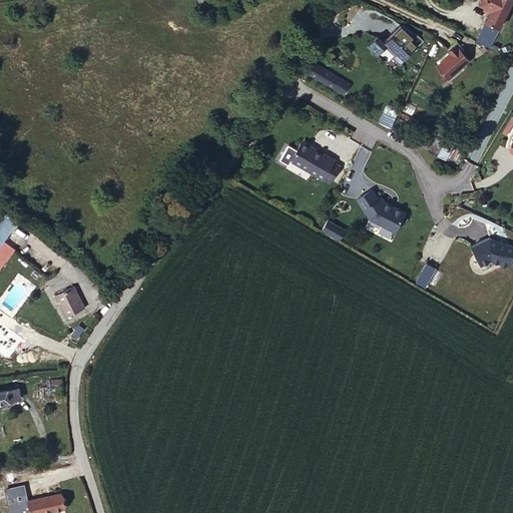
[(476,0),(481,2),(475,13),(489,21),(500,0),(476,0)]
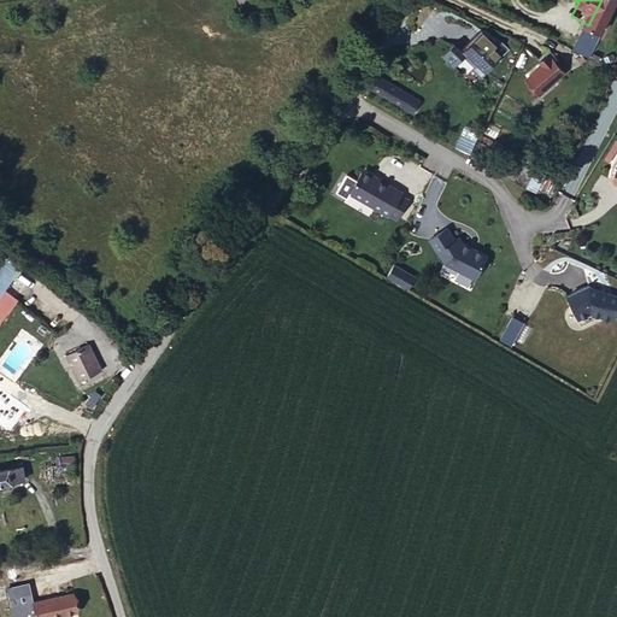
[(571,16),(560,36),(577,45),(588,25),(571,16)]
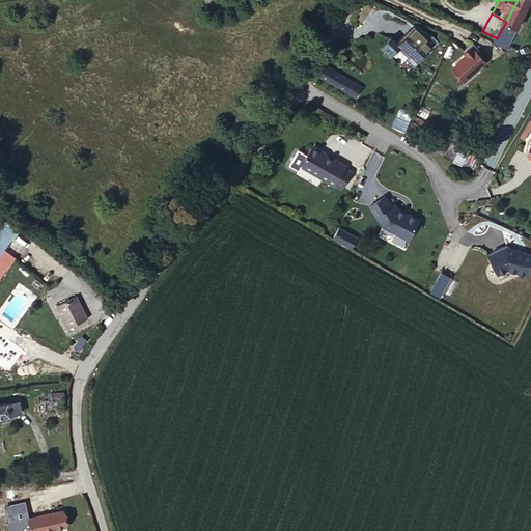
[(404,61),(430,35),(423,29),(421,31),(415,25),(412,28),(407,23),(394,34),(392,33),(388,36),(383,31),(372,42),(382,52),(391,43),(399,51),(397,54),(404,61)]
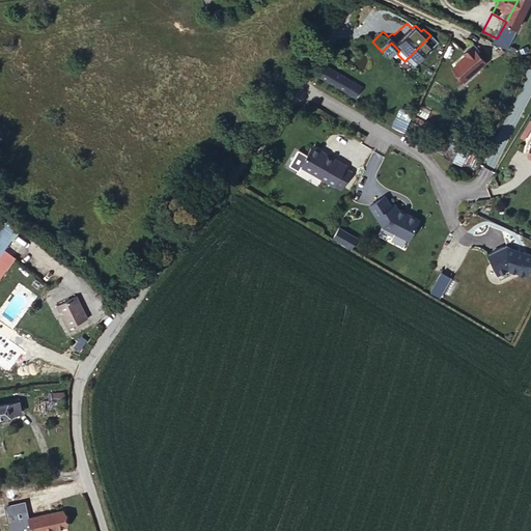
[(460,47),(448,59),(458,71),(479,53),(466,36),(457,43),(460,47)]
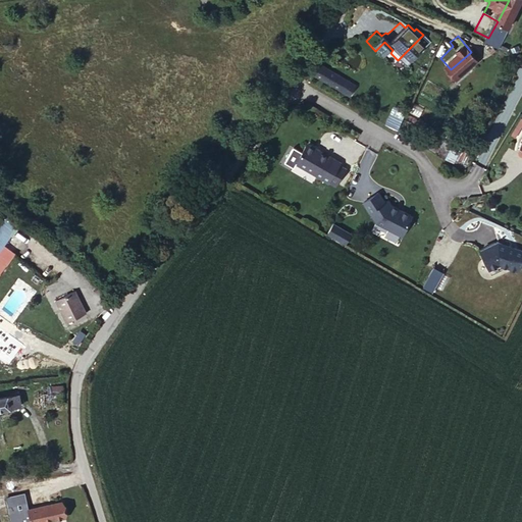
[(338,75),(320,66),(315,75),(332,85),(333,86),(338,75)]
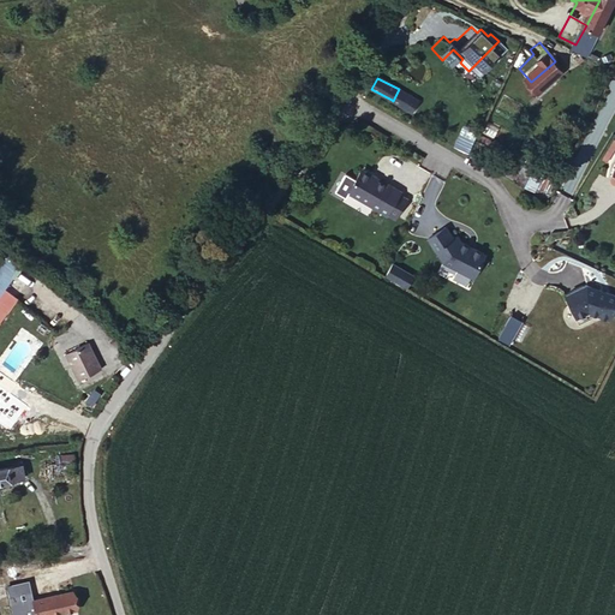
[(419,100),(399,89),(393,101),(406,107),(413,112),(419,100)]
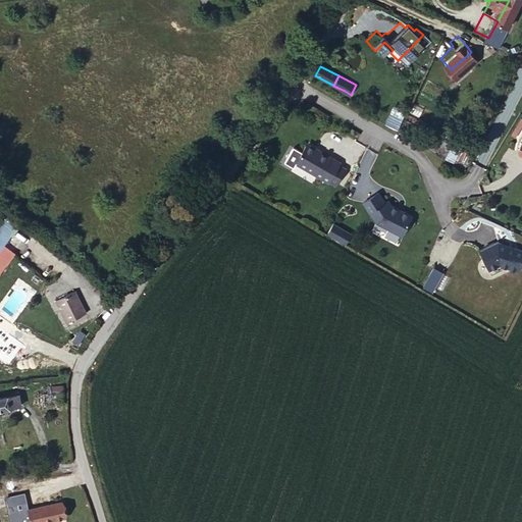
[(398,117),(393,126),(404,133),(409,123),(398,117)]
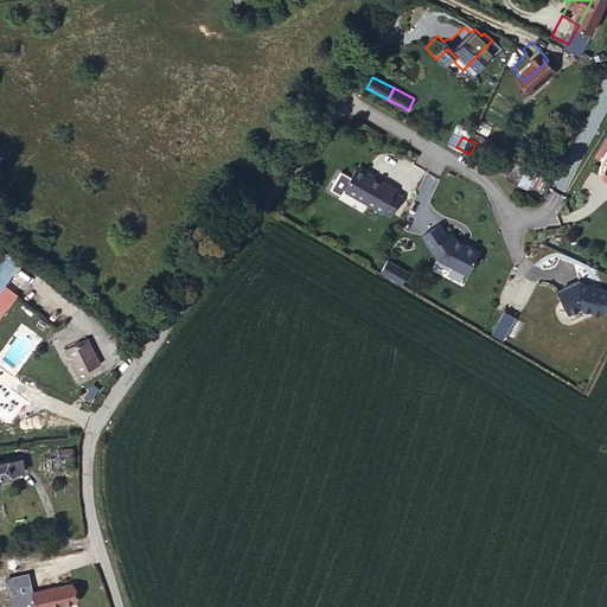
[(522,157),(517,164),(511,176),(522,181),(532,163),(522,157)]
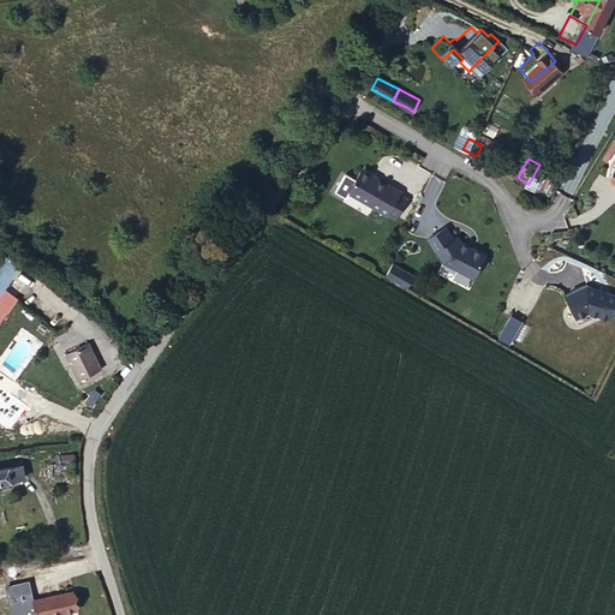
[(614,184),(614,192),(613,198),(614,199),(614,160),(610,159),(601,173),(603,178),(613,184),(614,184)]
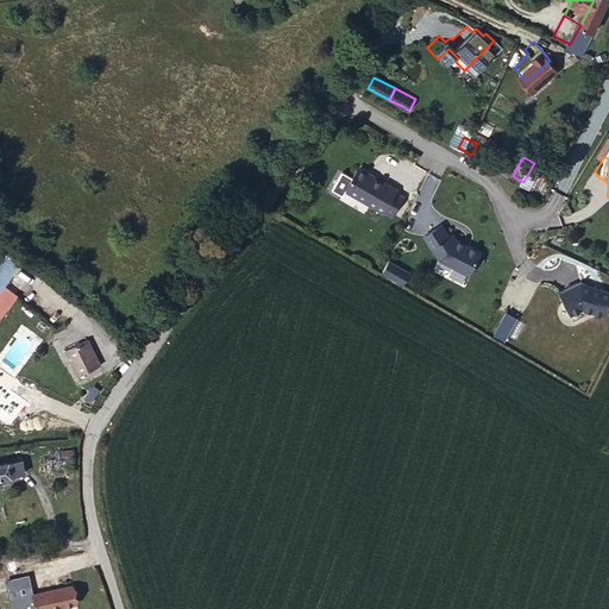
[(513,176),(519,164),(509,158),(502,171),(513,176)]
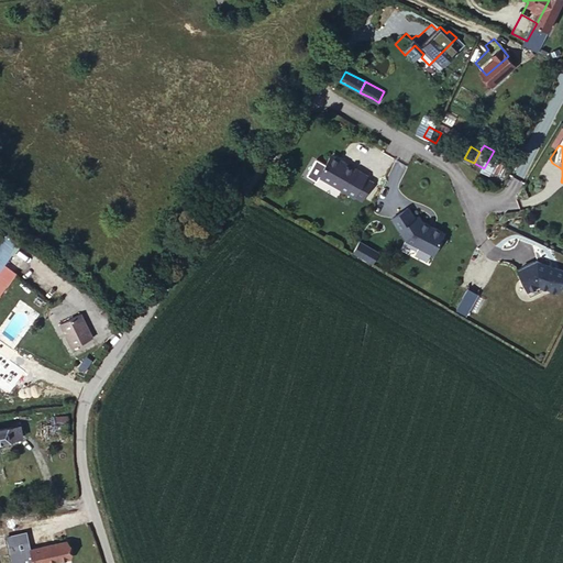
[(318,154),(307,174),(343,195),(344,191),(351,195),(361,177),(354,174),(355,172),(344,165),(342,167),(328,159),(328,155),(321,153),(318,154)]
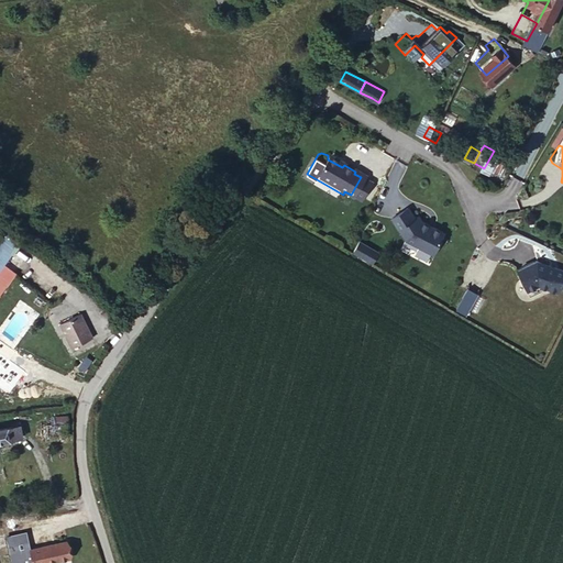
[(404,217),(396,206),(379,217),(394,239),(421,253),(431,234),(431,230),(411,219),(408,214),(404,217)]
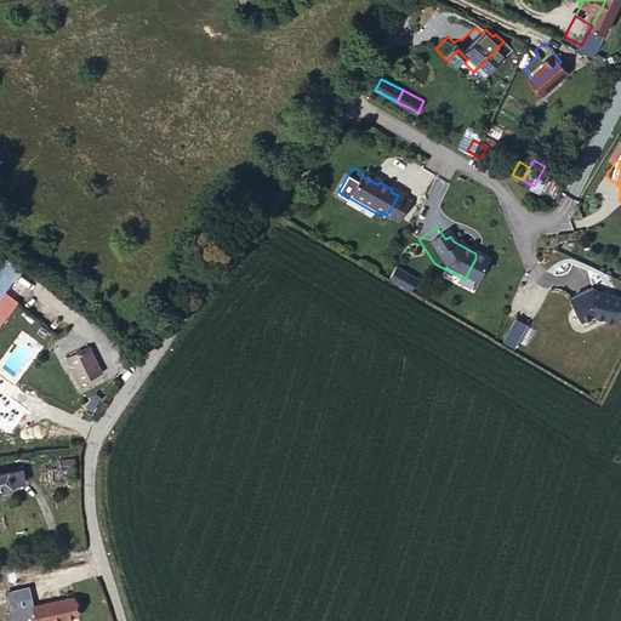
[(0,301),(5,295),(24,269),(10,258),(0,271),(0,301)]
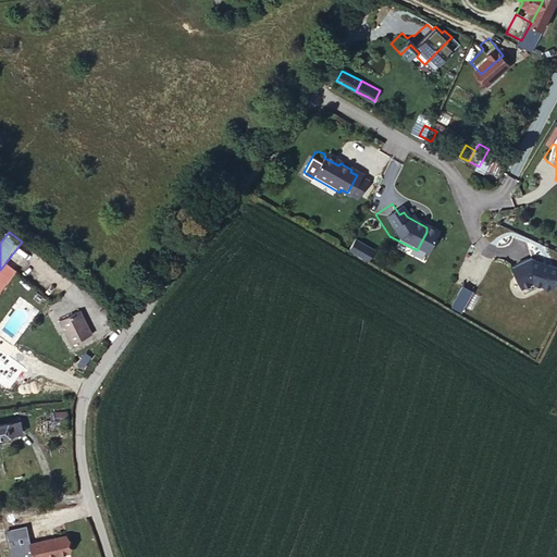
[(348,251),(369,261),(375,247),(355,237),(348,251)]
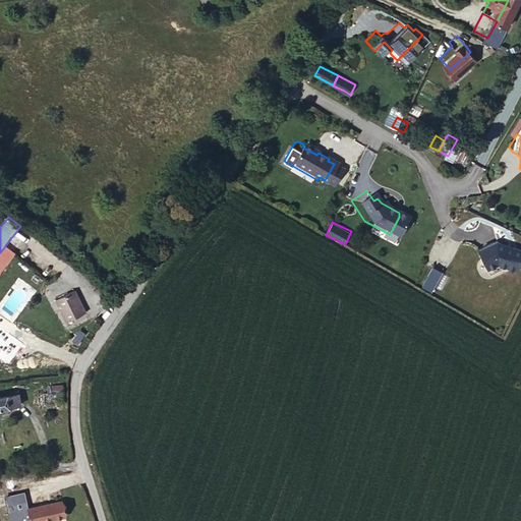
[(486,240),(468,248),(477,268),(488,263),(506,269),(513,250),(486,240)]
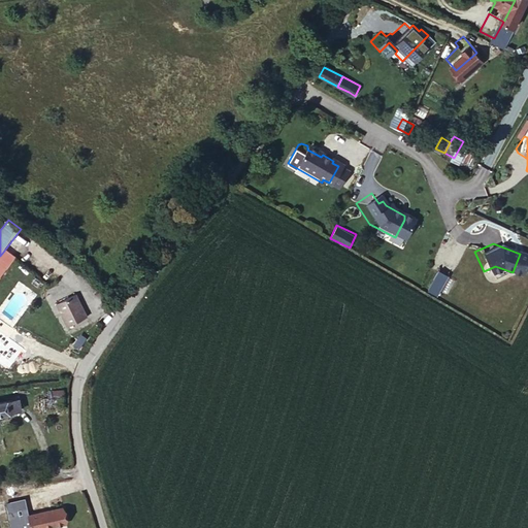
[(0,281),(17,259),(4,251),(0,256),(0,281)]
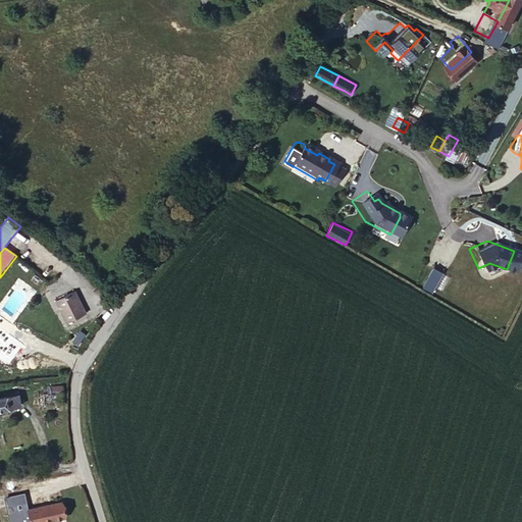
[(432,293),(444,272),(433,266),(423,288),(432,293)]
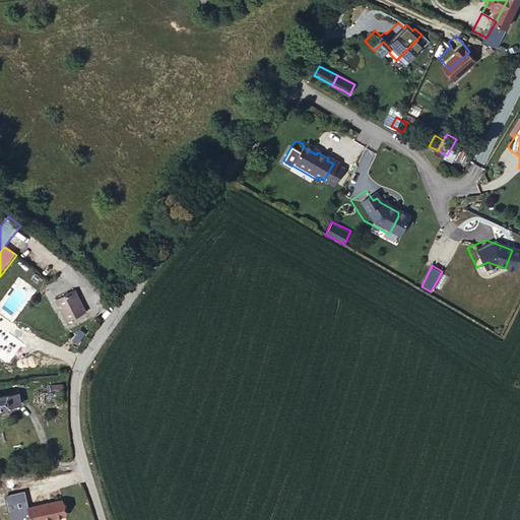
[(57,296),(67,321),(86,313),(75,287),(57,296)]
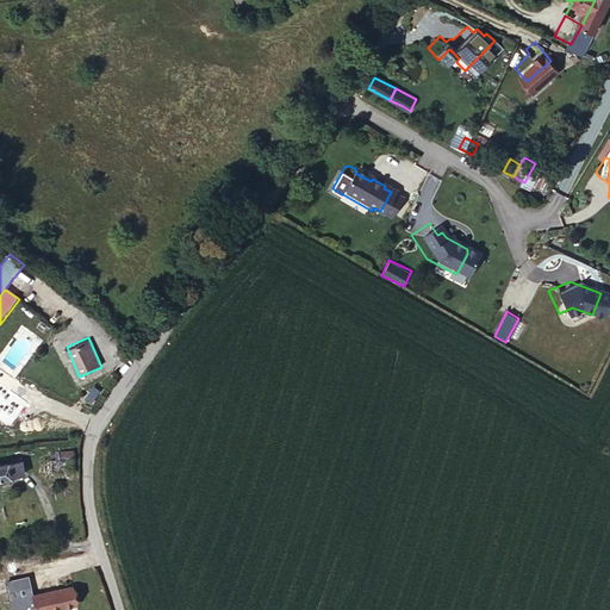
[(73,462),(74,452),(45,453),(47,464),(73,462)]
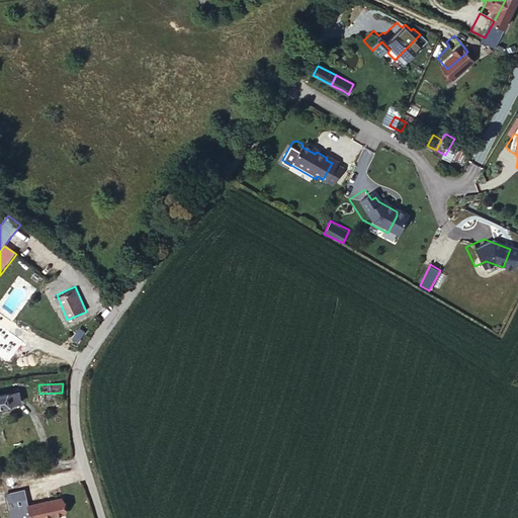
[(0,406),(22,403),(21,391),(10,393),(9,387),(0,389),(0,406)]
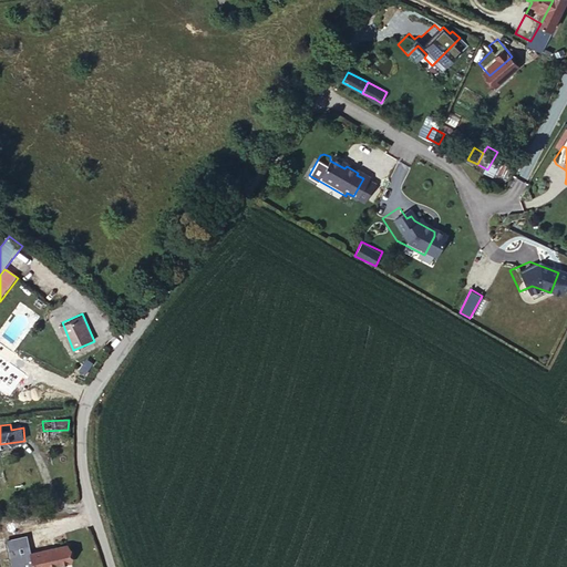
[(34,566),(35,566),(71,558),(66,542),(31,552),(34,566)]
